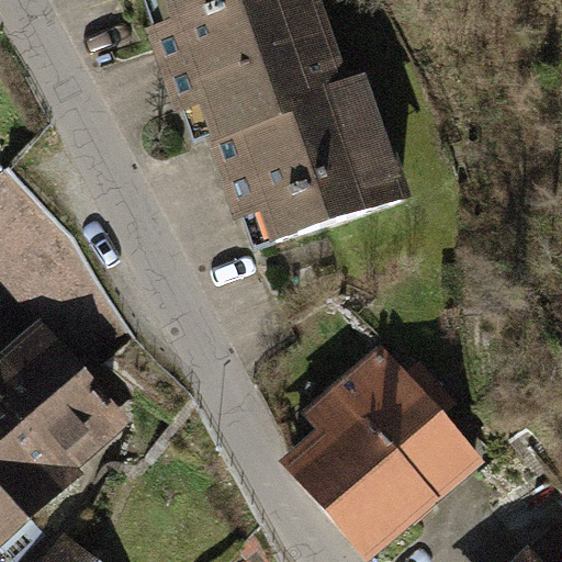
[(340,0),(158,0),(269,256),(423,190),(340,0)]
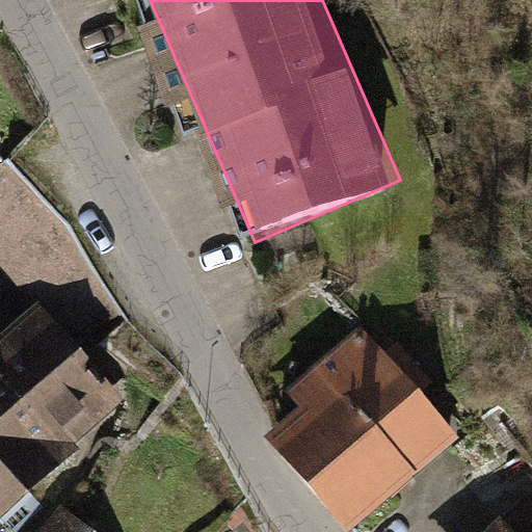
[(0,311),(0,479),(125,363),(44,276),(3,314),(0,311)]
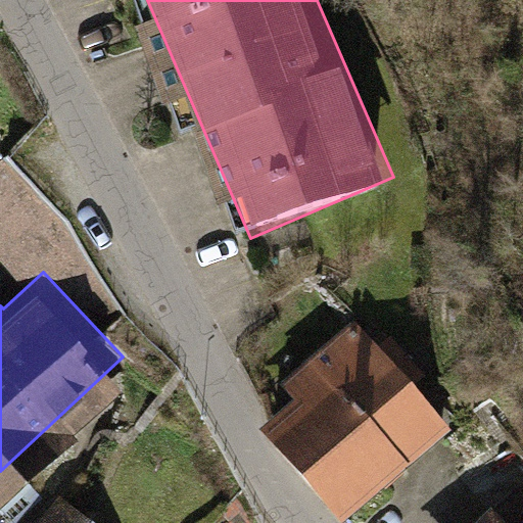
[(351,318),(279,381),(303,408),(279,429),(354,515),(450,429),(351,318)]
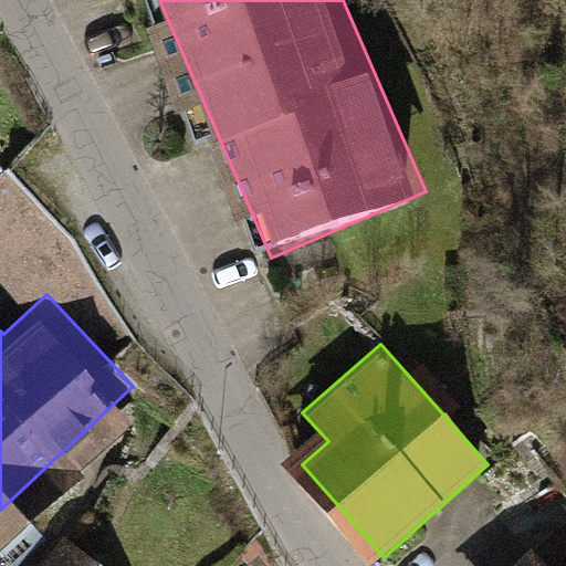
[(92,565),(56,534),(27,565),(92,565)]
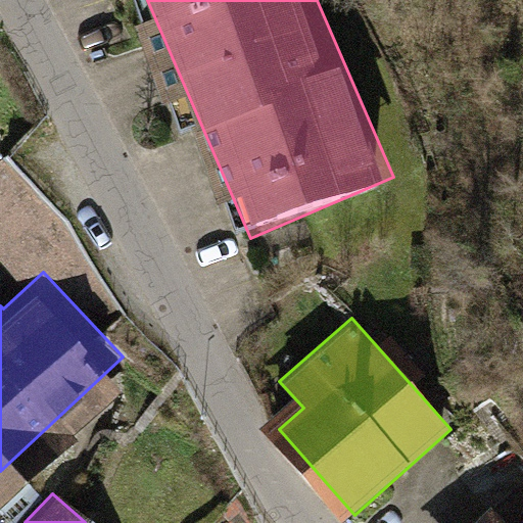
[(522,522),(522,508),(504,522),(522,522)]
